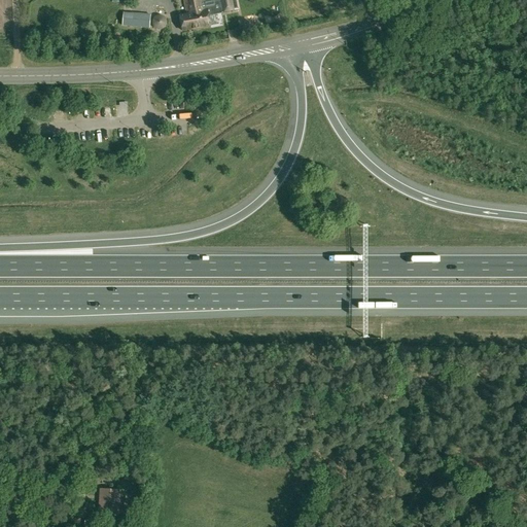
[(213,14),(212,7),(207,8),(206,8),(204,0),(183,0),(186,14),(180,16),(182,31),(211,26),(209,15),(213,14)]
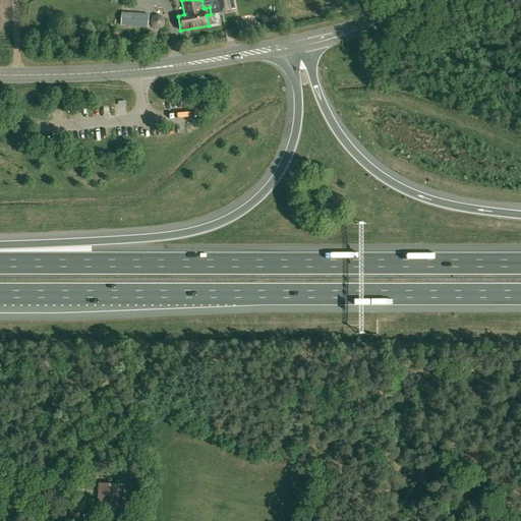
[(201,0),(204,8),(205,8),(210,7),(215,6),(214,0),(201,0)]
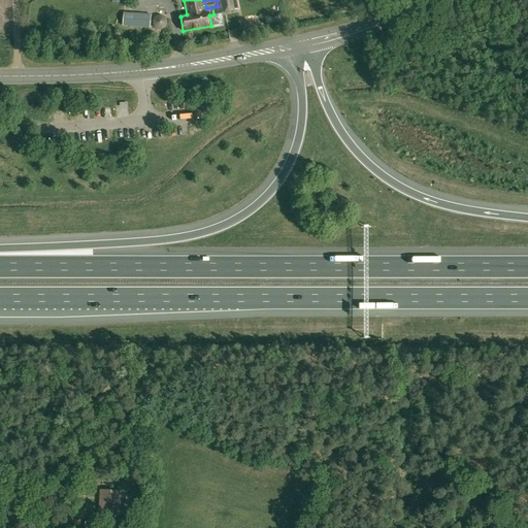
[(238,9),(236,0),(217,0),(219,6),(218,6),(212,7),(213,14),(221,13),(221,12),(238,9)]
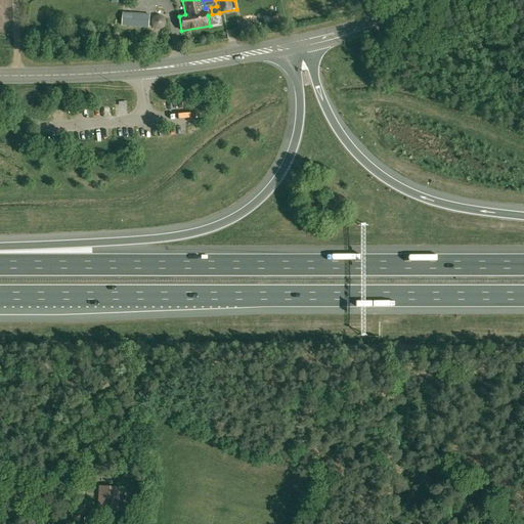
[(130,26),(148,28),(149,15),(131,13),(130,26)]
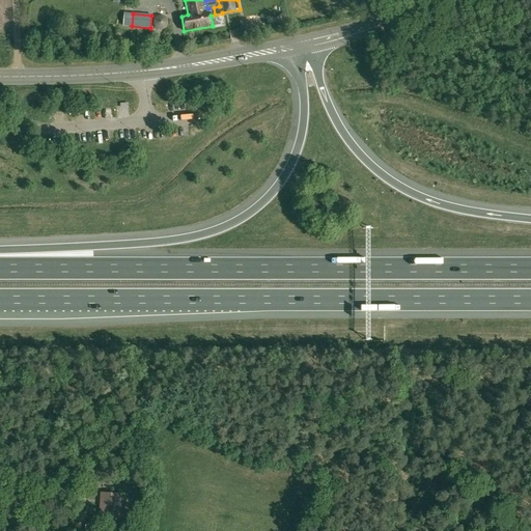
[(95,476),(85,476),(85,484),(95,484),(95,476)]
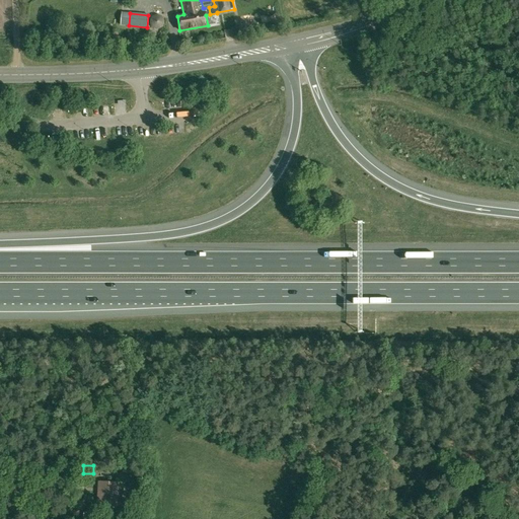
[(119,483),(98,482),(96,506),(118,507),(119,483)]
